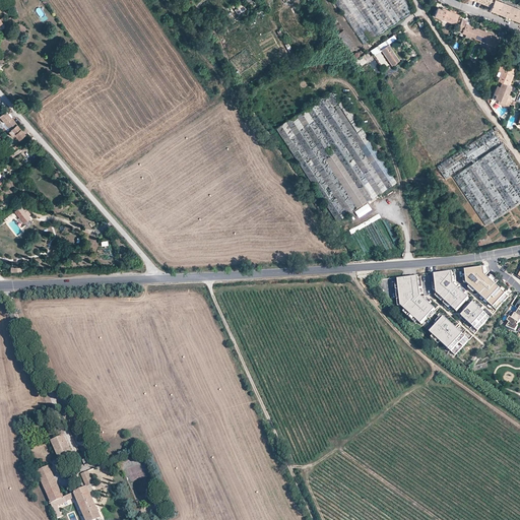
[(499,8),(502,2),(498,0),(493,0),(491,7),(490,9),(498,12),(499,8)]
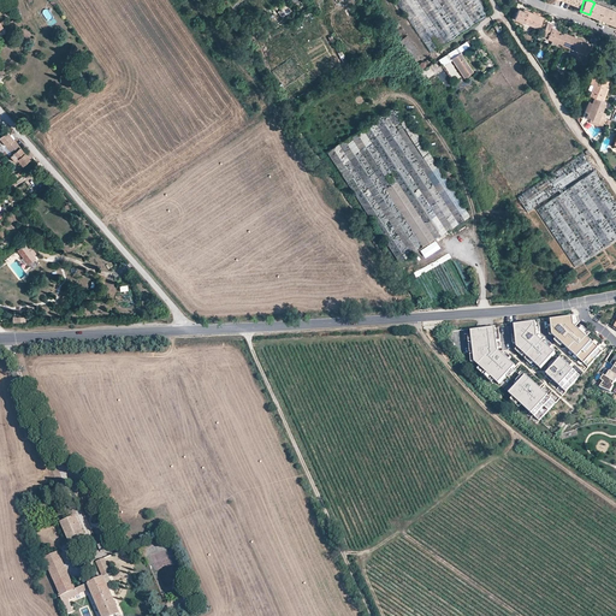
[(598,18),(604,6),(594,3),(591,10),(590,15),(598,18)]
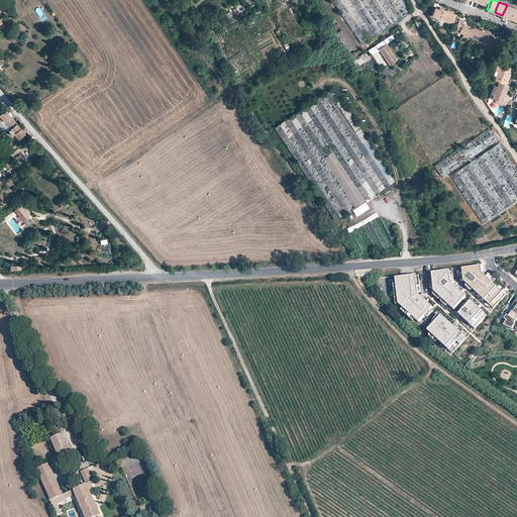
[(510,18),(515,8),(507,5),(502,15),(510,18)]
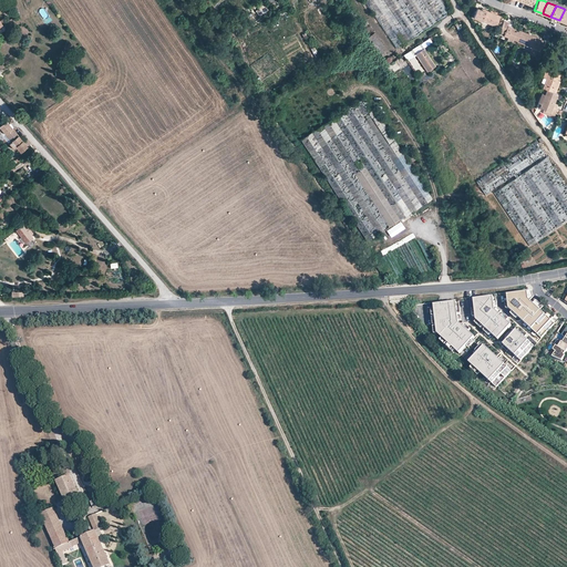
[(483,21),(486,11),(477,8),(473,18),(483,21)]
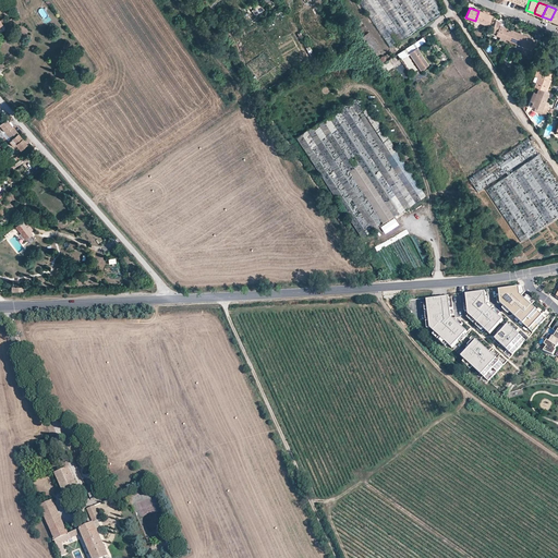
[(485,13),(483,12),(478,10),(478,11),(475,21),(488,26),(493,15),(485,13)]
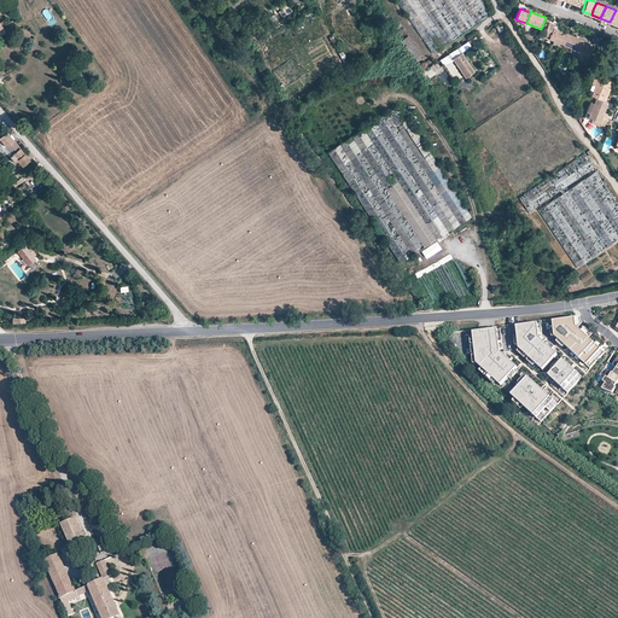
[(554,28),(554,25),(555,24),(549,23),(544,35),(551,38),(554,28)]
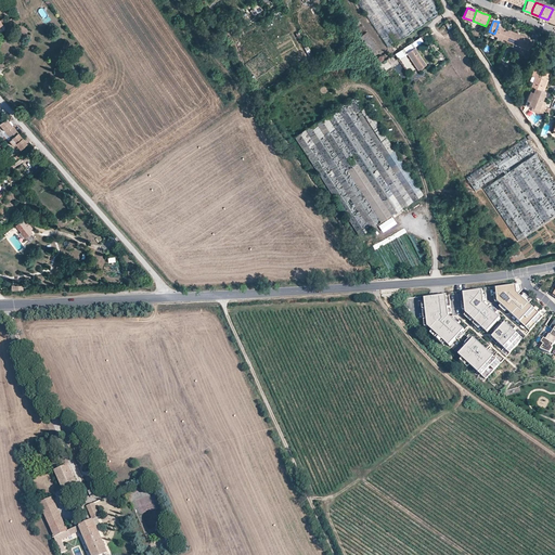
[(512,30),(502,27),(498,25),(494,34),(493,35),(506,40),(506,41),(507,41),(512,30)]
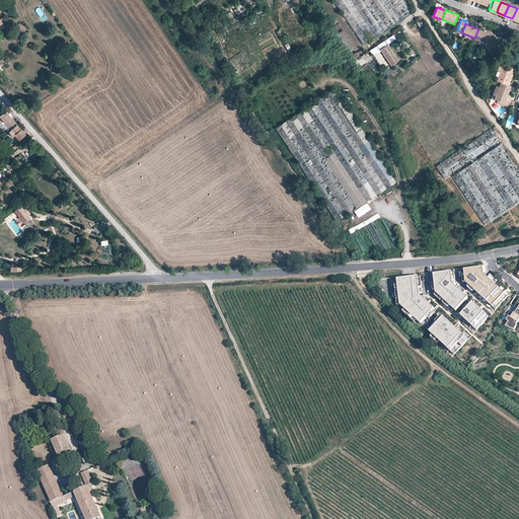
[(490,45),(494,35),(495,35),(478,28),(474,39),(490,45)]
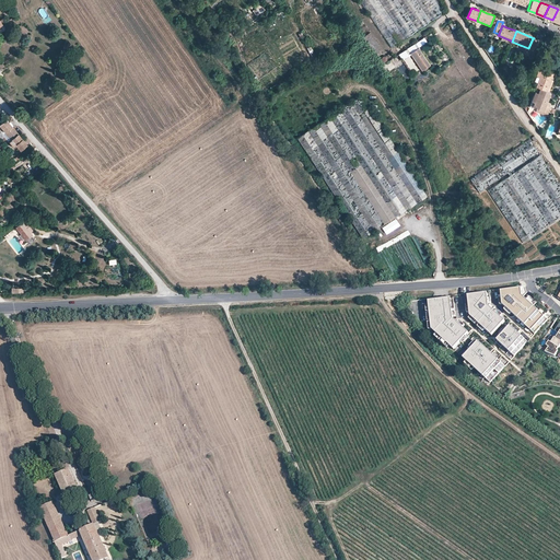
[(362,37),(373,53),(381,47),(370,32),(362,37)]
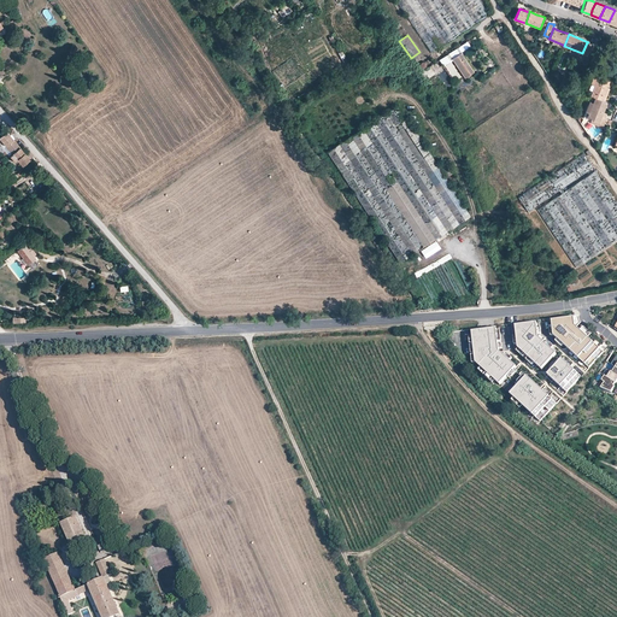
[(452,57),(470,45),(466,40),(448,52),(452,57)]
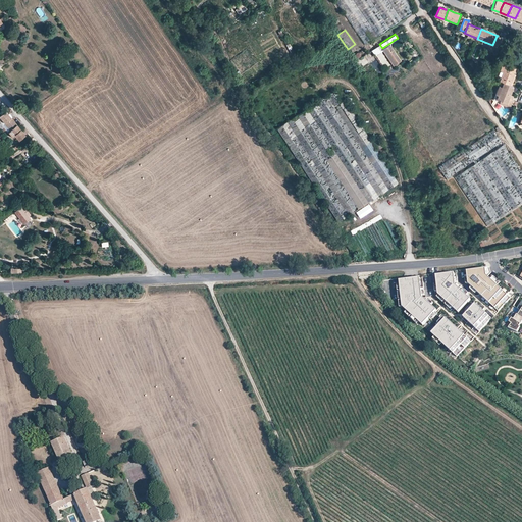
[(497,36),(492,45),(492,46),(497,48),(501,37),(497,36)]
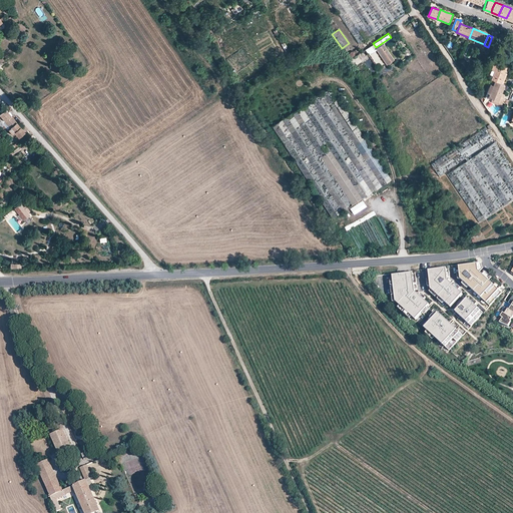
[(365,49),(369,54),(376,49),(372,43),(365,49)]
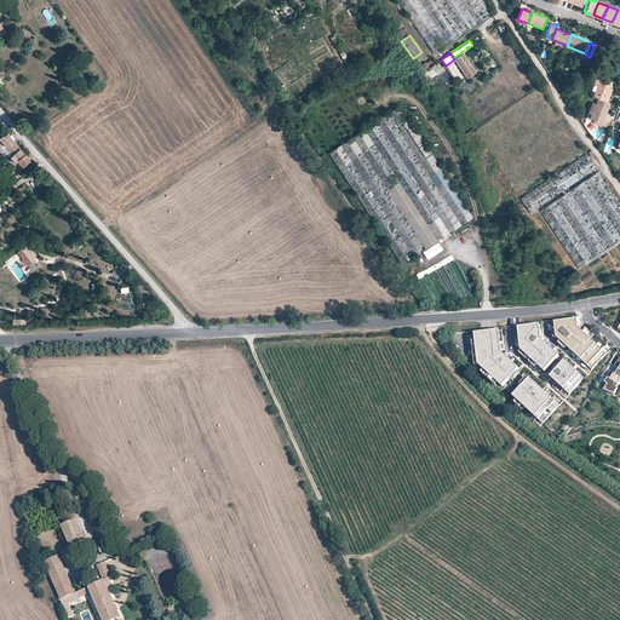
[(463,52),(454,58),(468,76),(476,70),(463,52)]
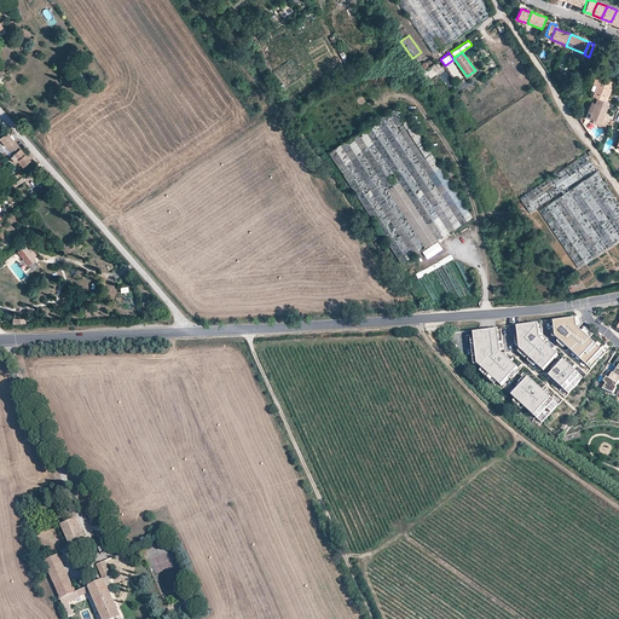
[(427,69),(426,67),(426,68),(424,68),(423,67),(422,67),(422,65),(422,64),(422,63),(422,62),(423,62),(424,62),(426,62),(421,55),(414,61),(422,73),(427,69)]
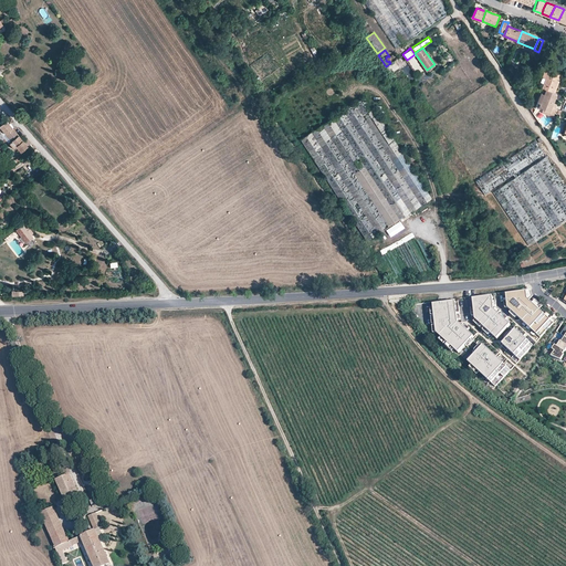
[(545,77),(541,87),(545,88),(554,92),(558,81),(557,80),(559,74),(545,69),(542,76),(545,77)]
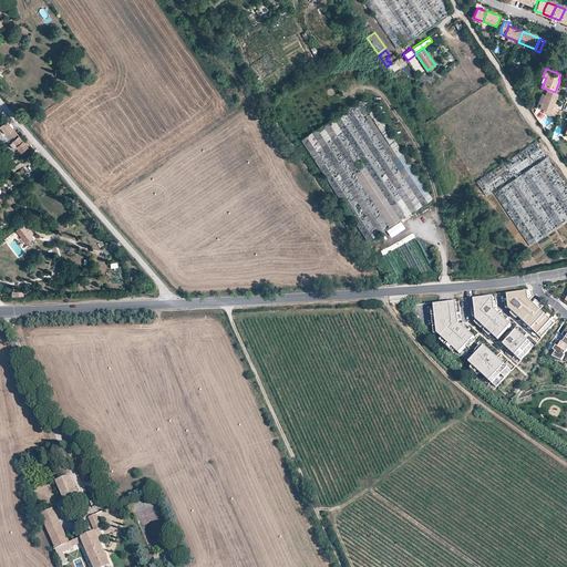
[(558,93),(555,92),(546,89),(545,94),(542,93),(538,102),(540,103),(539,107),(543,109),(550,112),(550,111),(557,113),(558,110),(556,109),(557,104),(554,103),(558,93)]
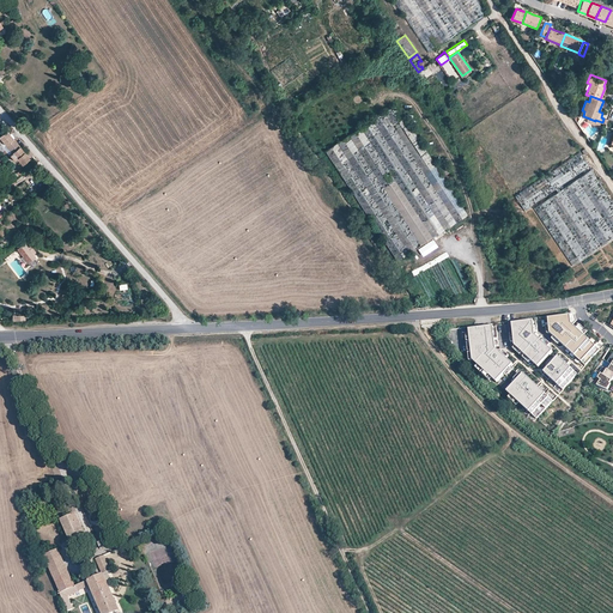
[(595,121),(587,117),(586,121),(600,127),(602,122),(595,120),(595,121)]
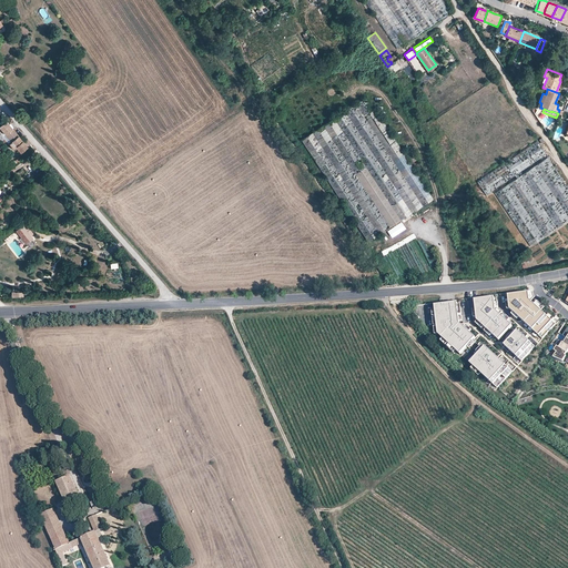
[(334,118),(323,127),(332,137),(336,133),(336,132),(342,128),(334,118)]
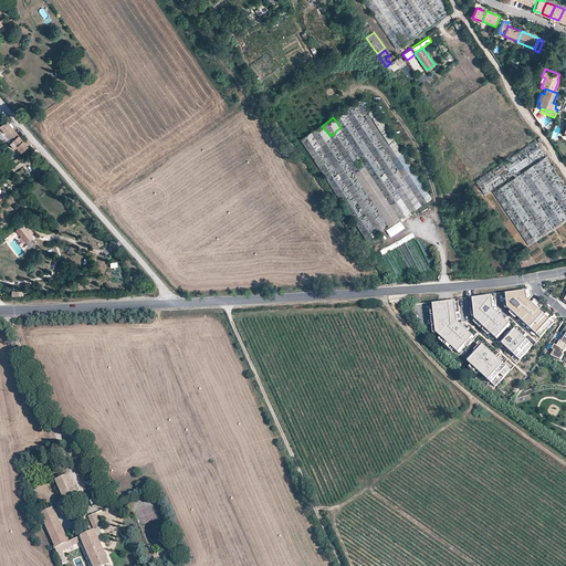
[(23,140),(12,127),(7,121),(0,125),(0,127),(0,128),(6,134),(11,142),(9,143),(14,148),(16,147),(20,152),(28,146),(27,146),(30,143),(25,138),(23,140)]
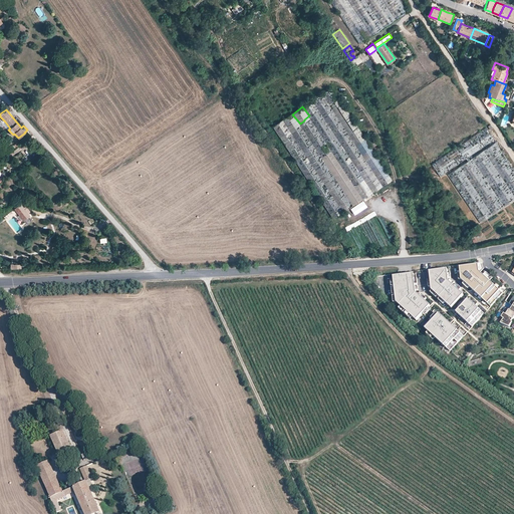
[(5,121),(0,116),(0,115),(0,131),(0,132),(6,127),(8,131),(8,130),(10,129),(5,121)]
